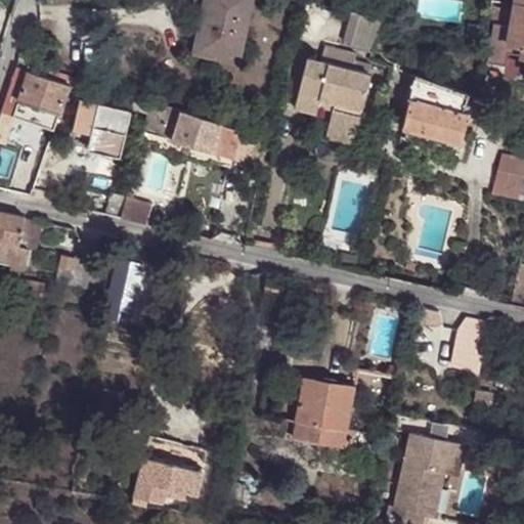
[(193,0),(190,12),(203,15),(206,0),(193,0)]
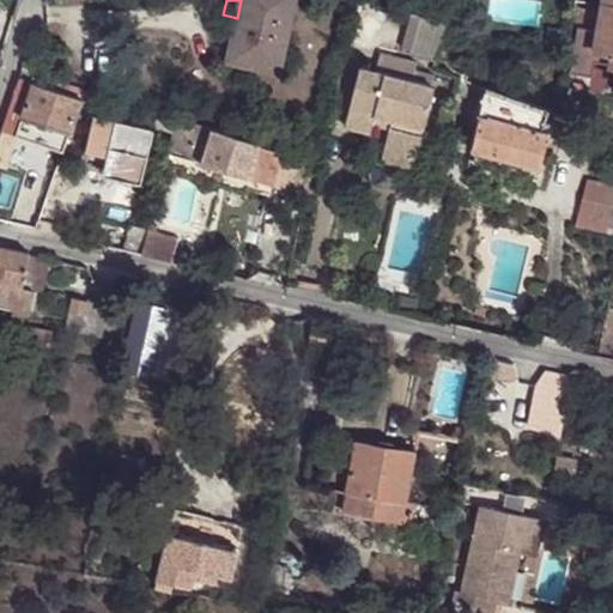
[(241,0),(237,18),(228,62),(279,74),(295,0),(241,0)]
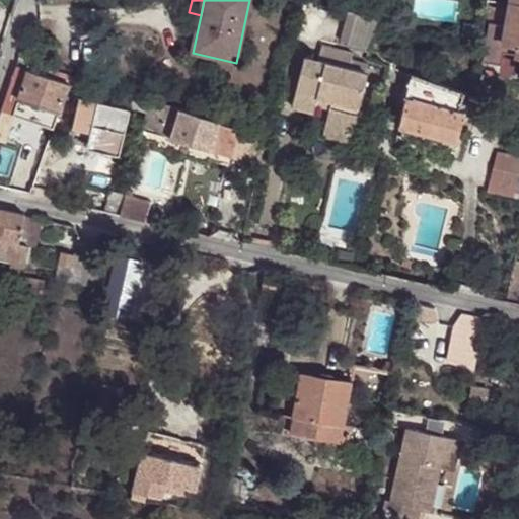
[(518,44),(516,52),(516,55),(518,55),(518,4),(509,2),(502,42),(504,42),(518,44)]
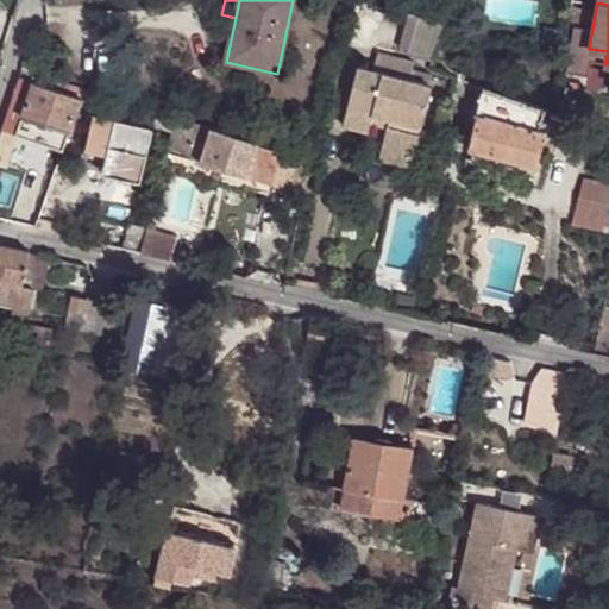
[(437,26),(403,17),(395,49),(427,57),(437,26)]
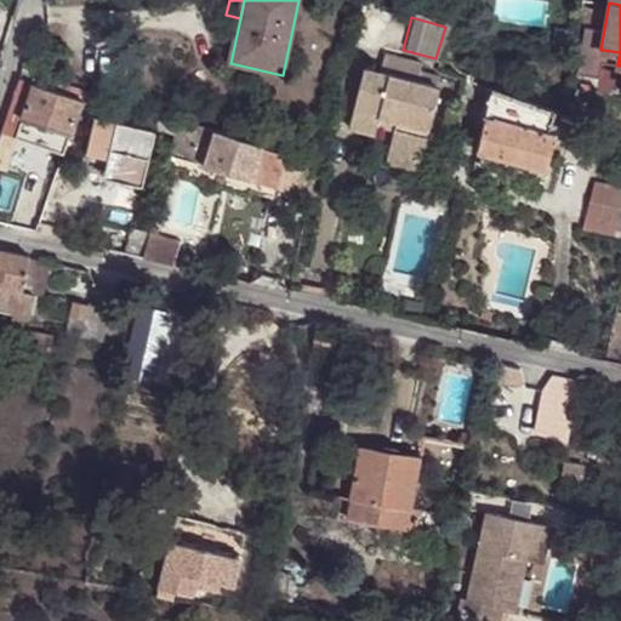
[(598,58),(617,62),(620,52),(603,50),(598,58)]
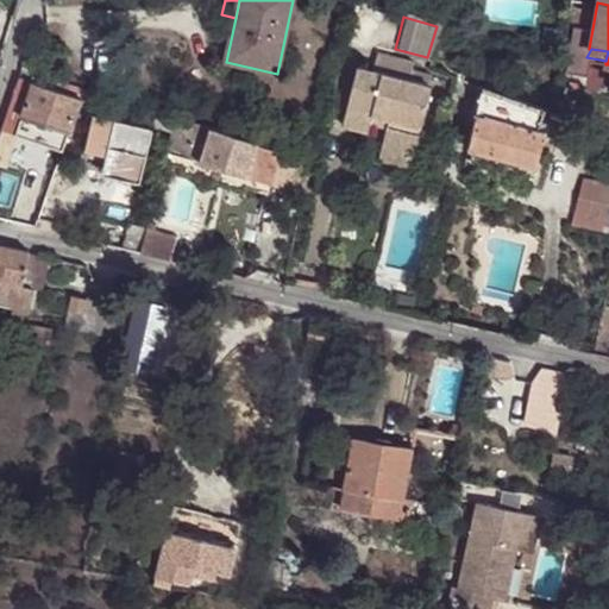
[(355,66),(338,127),(364,133),(366,125),(393,131),(395,124),(415,129),(427,86),(406,79),(409,61),(375,52),(370,69),(355,66)]
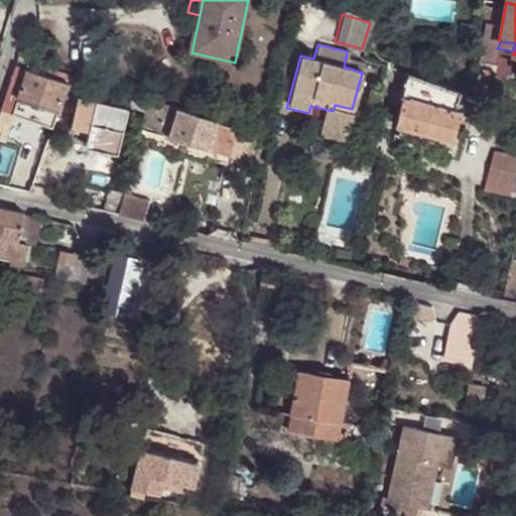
[(477,53),(476,63),(498,69),(501,57),(477,53)]
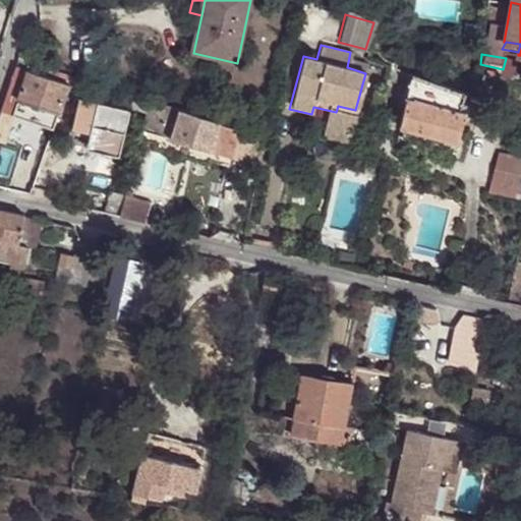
[(19,60),(3,113),(54,130),(68,87),(75,88),(76,79),(19,60)]
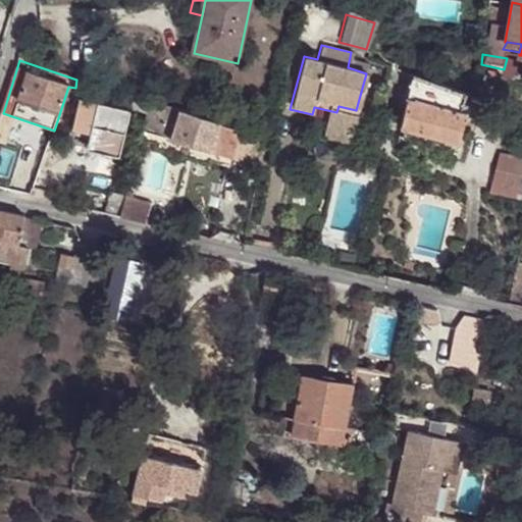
[(457,152),(459,145),(468,148),(471,134),(463,129),(466,116),(461,114),(466,94),(410,75),(395,143),(445,158),(447,149),(457,152)]
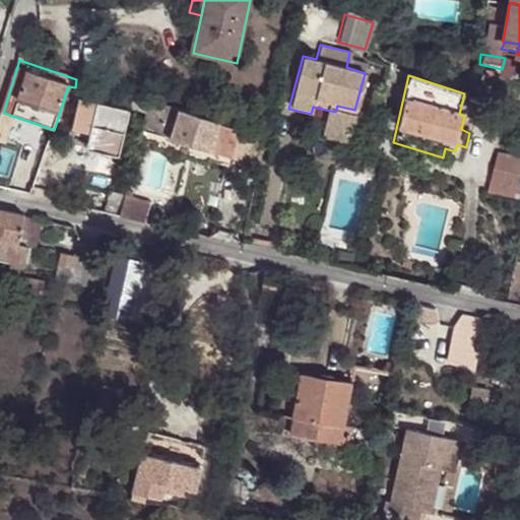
[(129,112),(78,99),(70,131),(89,136),(85,152),(117,160),(129,112)]
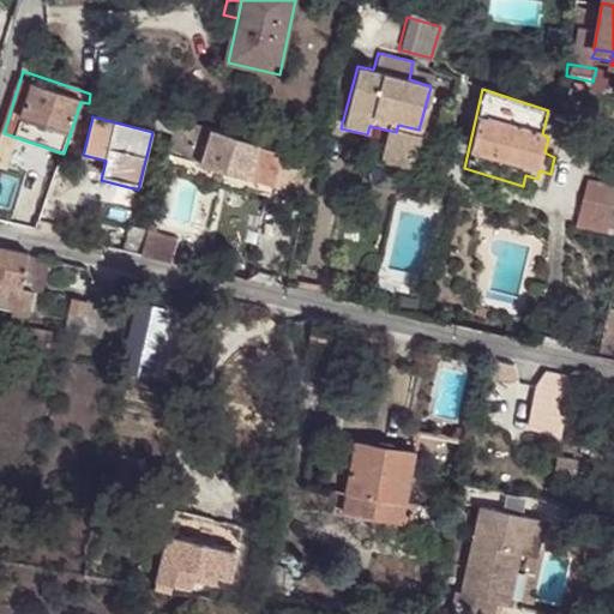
[(178,120),(168,154),(184,157),(251,179),(260,144),(178,120)]
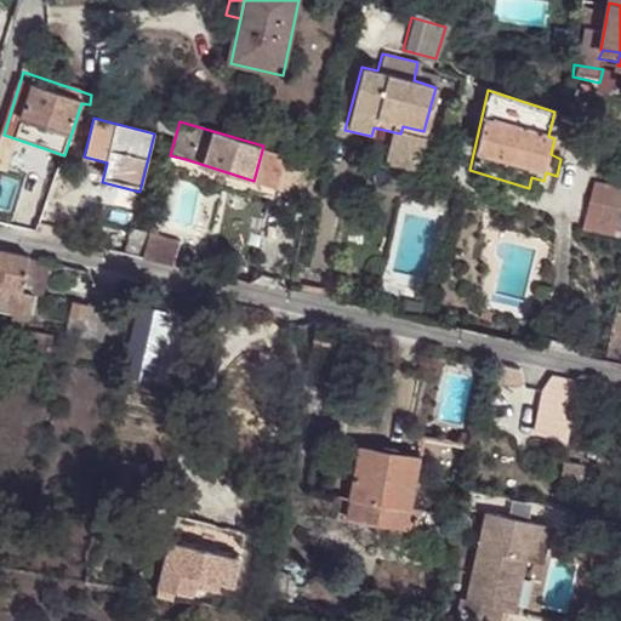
[(423,131),(403,126),(400,134),(391,166),(412,172),(423,131)]
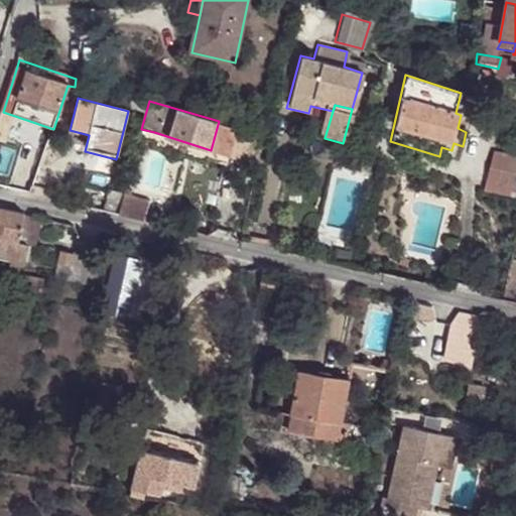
[(505,114),(494,109),(491,115),(489,120),(501,125),(505,114)]
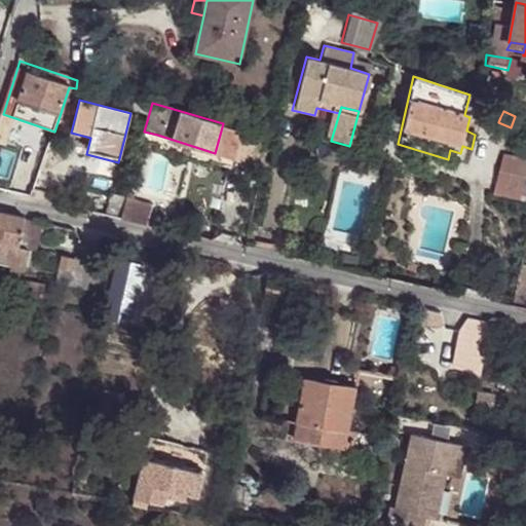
[(240,128),(223,123),(215,153),(229,160),(240,128)]
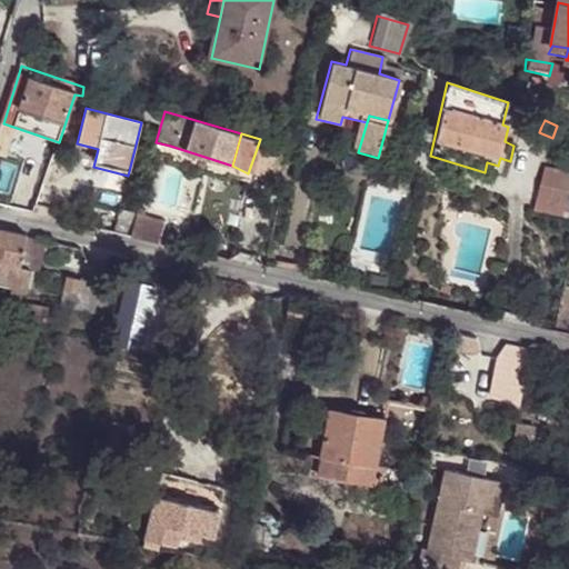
[(259,173),(292,185),(301,152),(260,139),(248,173),(259,173)]
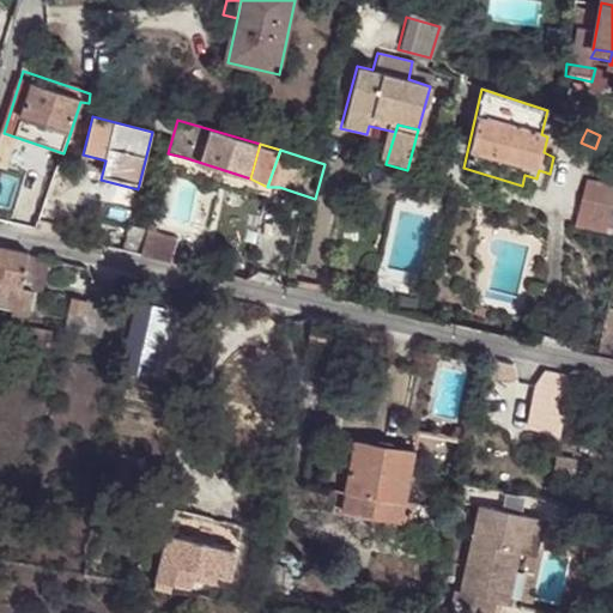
[(250,178),(183,157),(178,175),(237,193),(243,190),(263,196),(267,187),(250,178)]
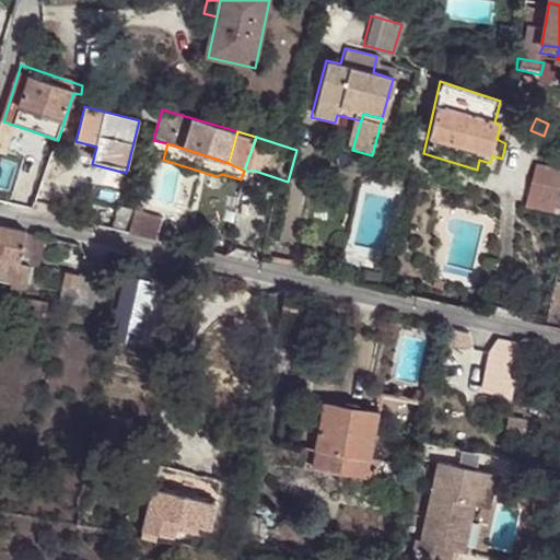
[(521,212),(559,222),(559,175),(535,168),(521,212)]
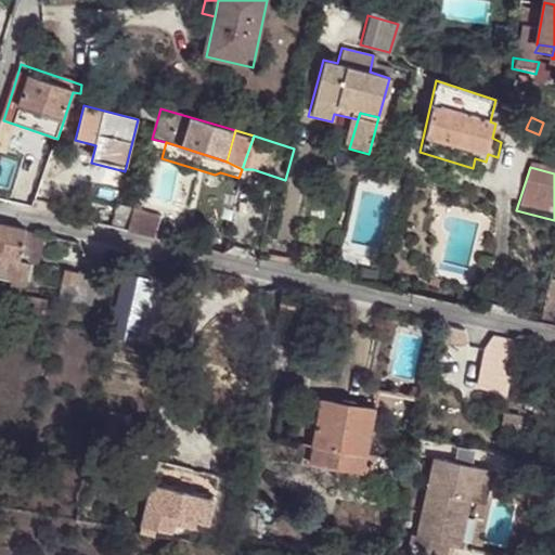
[(379,180),(377,190),(394,192),(395,181),(385,178),(379,180)]
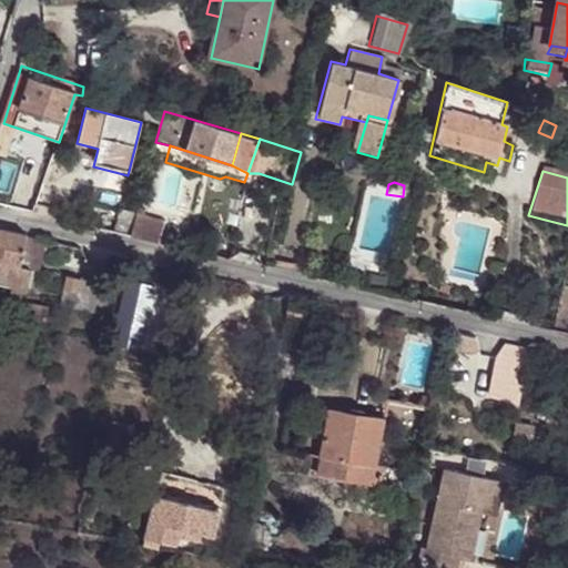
[(127,235),(134,213),(118,209),(110,232),(127,235)]
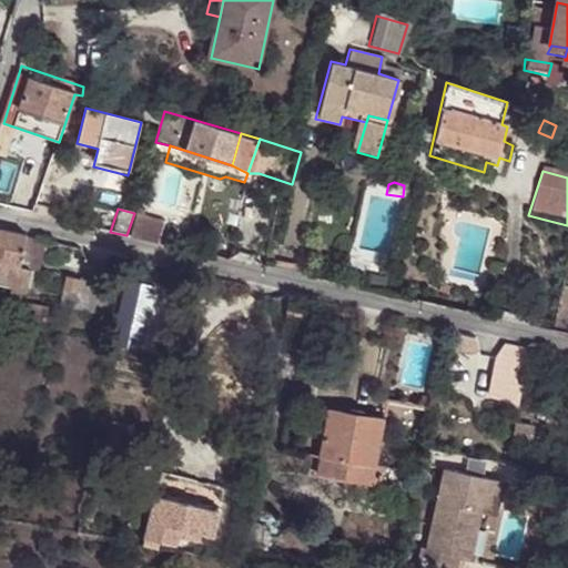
[(127,235),(145,240),(151,217),(134,213),(127,235)]
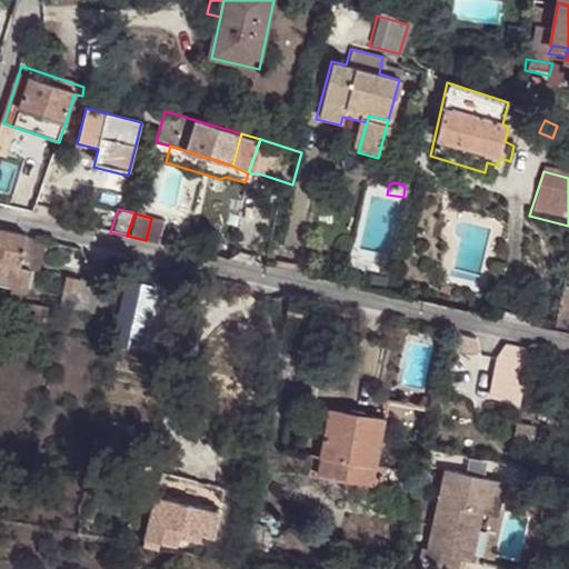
[(29,236),(0,228),(0,261),(21,268),(27,247),(29,236)]
